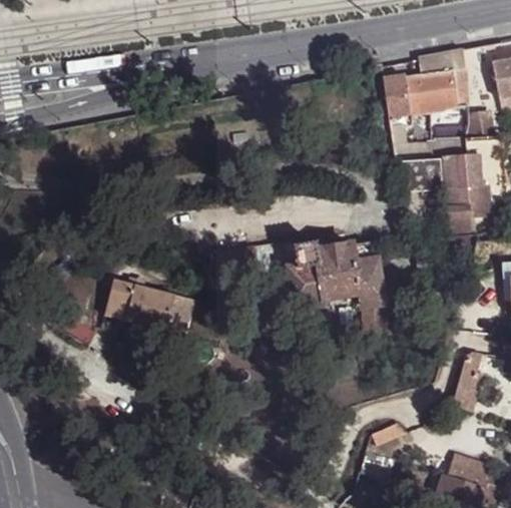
[(418,57),(420,70),(427,110),(463,103),(468,102),(465,48),(418,57)]
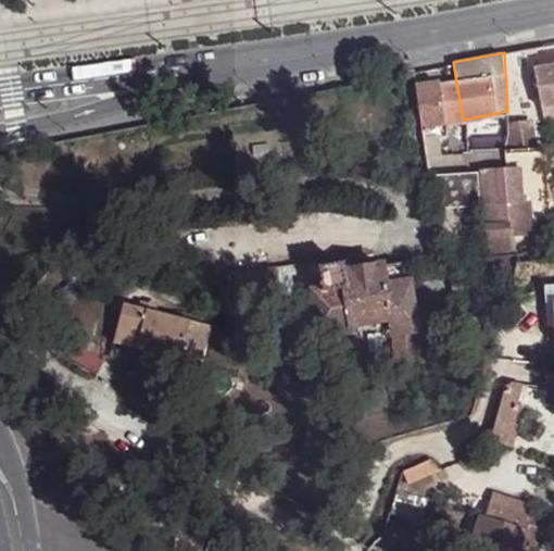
[(553,60),(534,64),(541,101),(553,98),(553,60)]
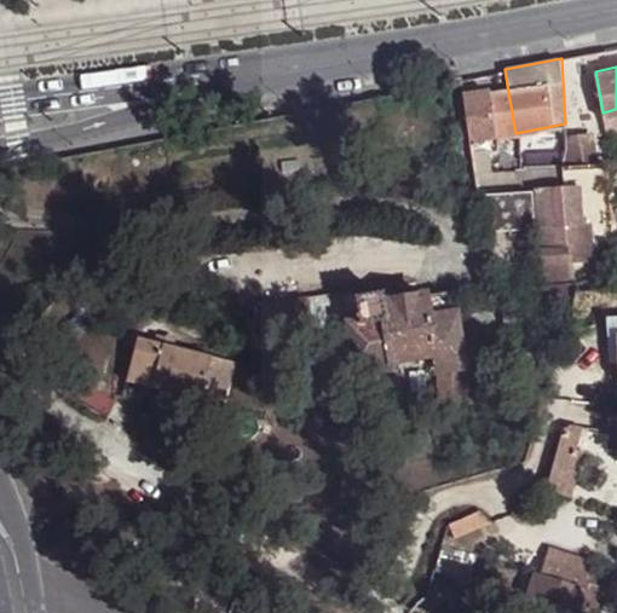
[(507,85),(460,90),(467,139),(515,133),(507,85)]
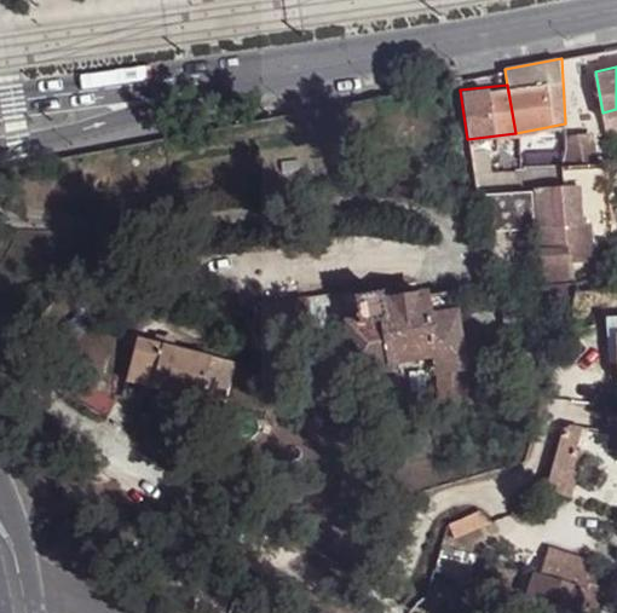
[(519,152),(490,157),(492,175),(518,173),(523,172),(519,152)]
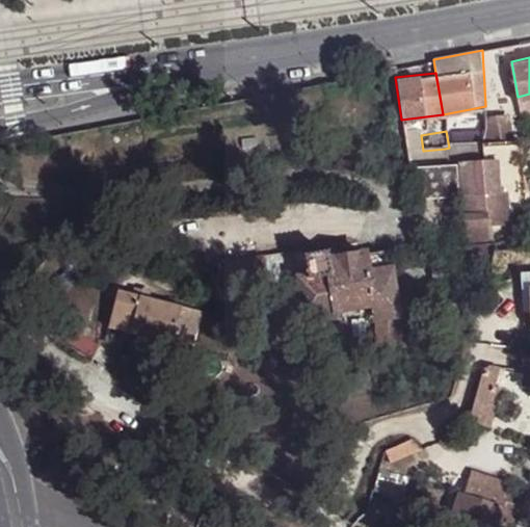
[(449,148),(445,149),(445,162),(455,162),(478,159),(480,143),(449,148)]
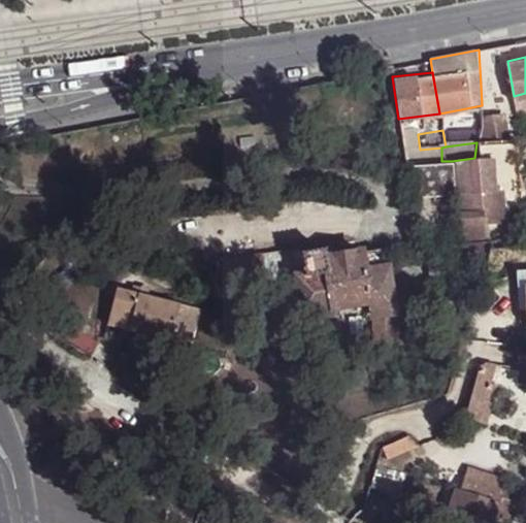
[(420,150),(403,152),(405,164),(441,161),(441,148),(420,150)]
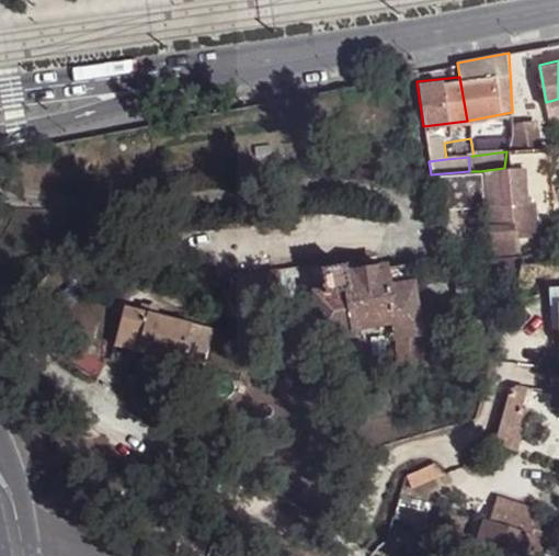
[(504,168),(480,171),(488,260),(510,260),(508,239),(531,237),(528,203),(523,203),(518,168),(504,168)]
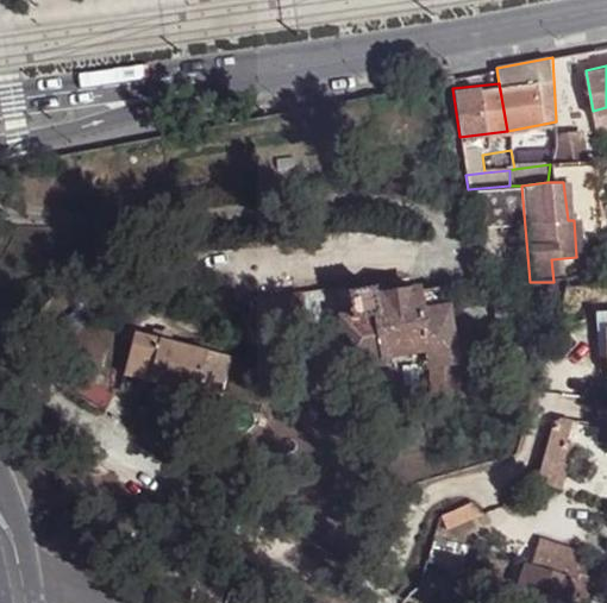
[(375,290),(349,295),(351,314),(340,316),(349,362),(388,353),(387,349),(426,341),(426,347),(431,347),(451,343),(456,343),(448,305),(423,307),(418,294),(377,300),(375,290)]
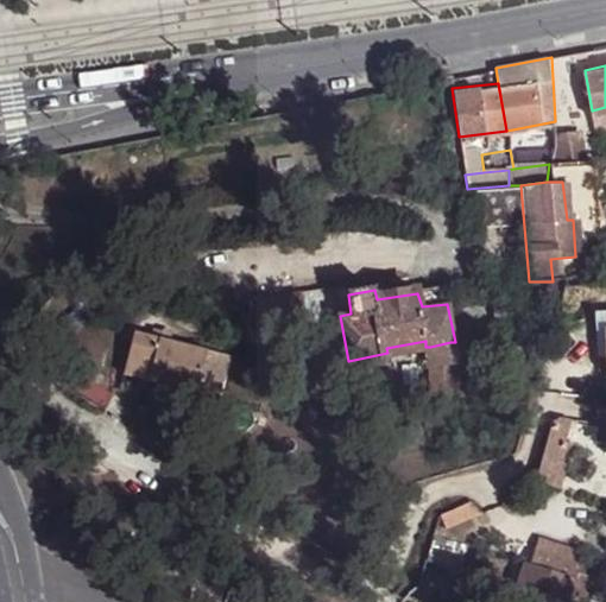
[(296,292),(253,298),(259,323),(309,312),(296,292)]
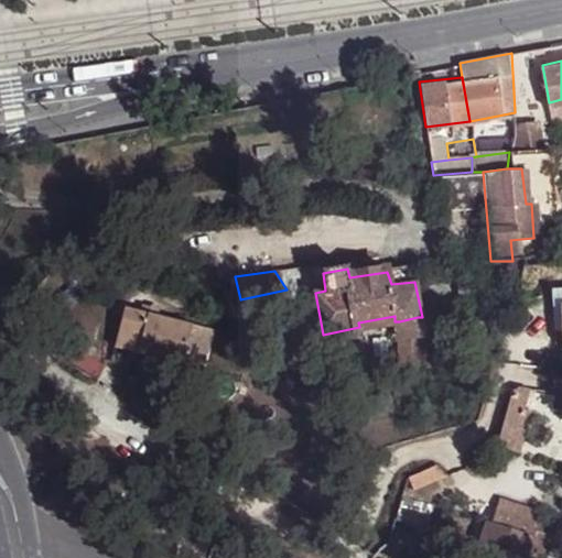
[(474,274),(455,277),(458,295),(476,292),(474,274)]
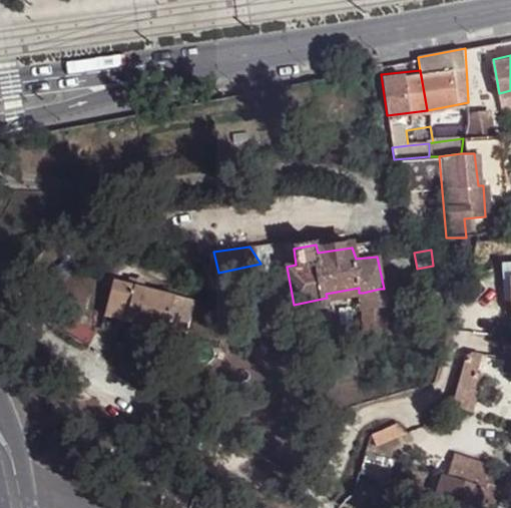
[(177,293),(119,270),(107,304),(165,327),(170,314),(177,293)]
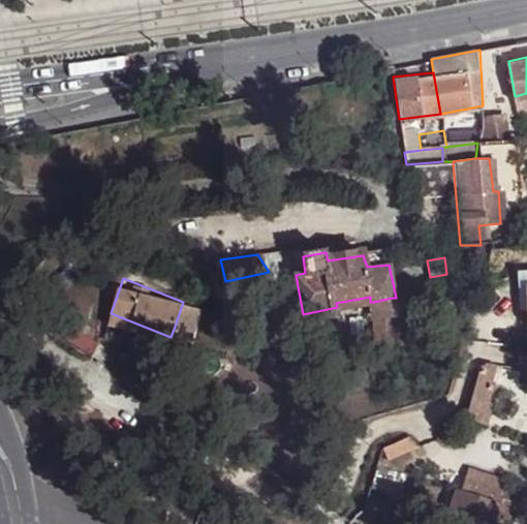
[(392,298),(374,302),(375,330),(394,330),(392,298)]
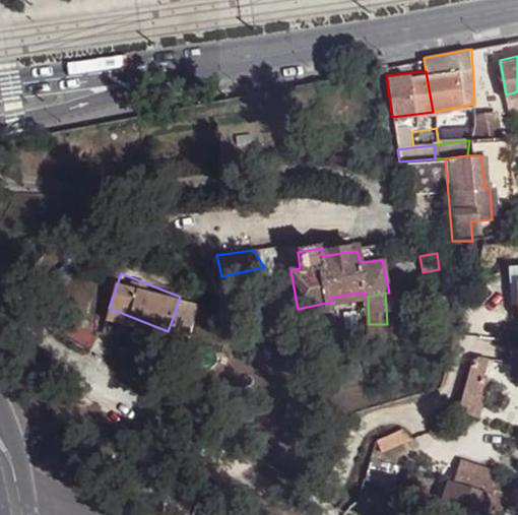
[(197,304),(180,297),(173,318),(189,324),(197,304)]
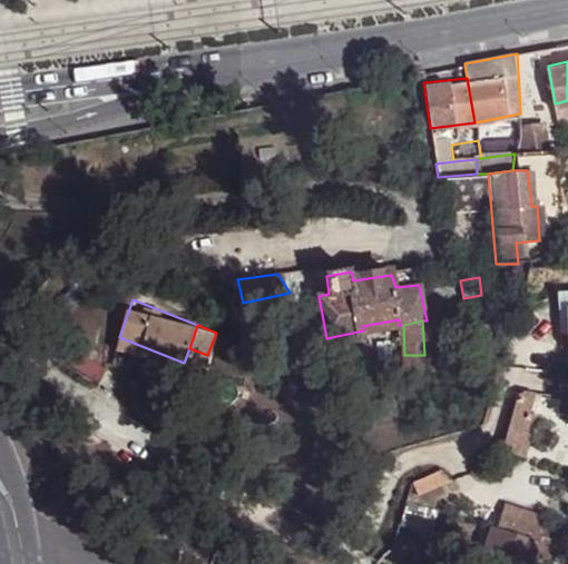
[(207,355),(189,348),(184,363),(183,369),(198,376),(207,355)]
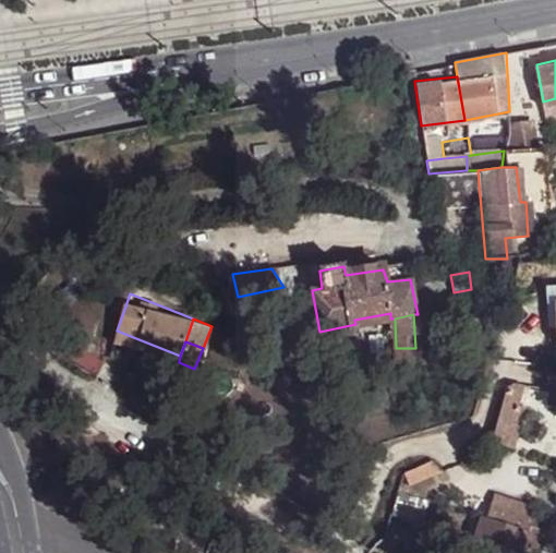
[(535,505),(499,495),(494,518),(511,523),(529,528),(531,520),(535,505)]
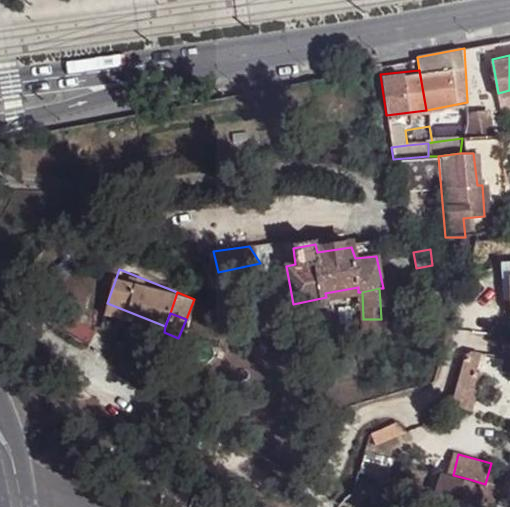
[(453,475),(446,472),(440,491),(478,504),(485,484),(480,483),(469,479),(453,475)]
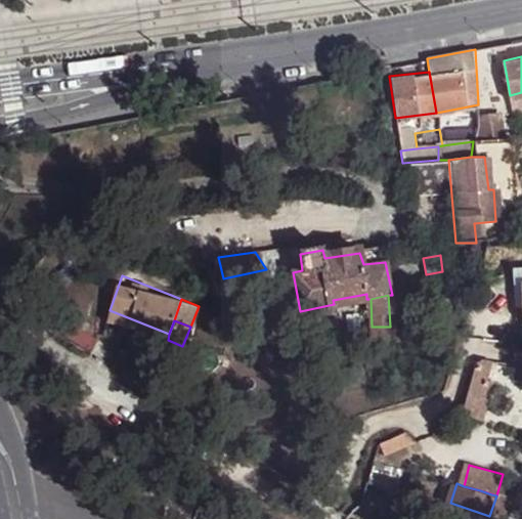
[(498,488),(496,495),(489,516),(487,518),(521,518),(521,483),(520,493),(498,488)]
